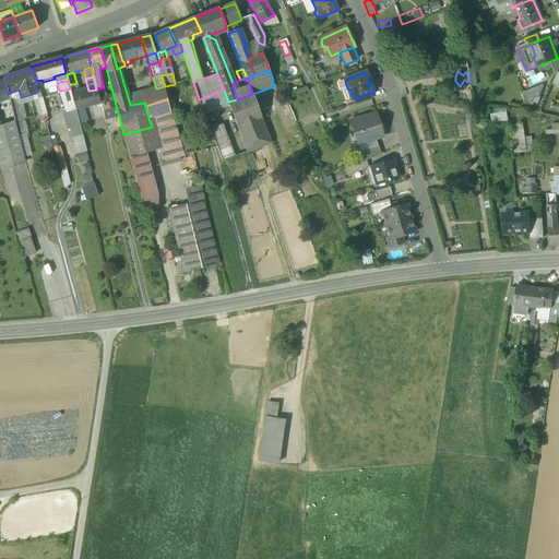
[(345,81),(340,82),(339,84),(340,90),(342,91),(343,91),(346,100),(354,98),(351,90),(347,88),(345,81)]
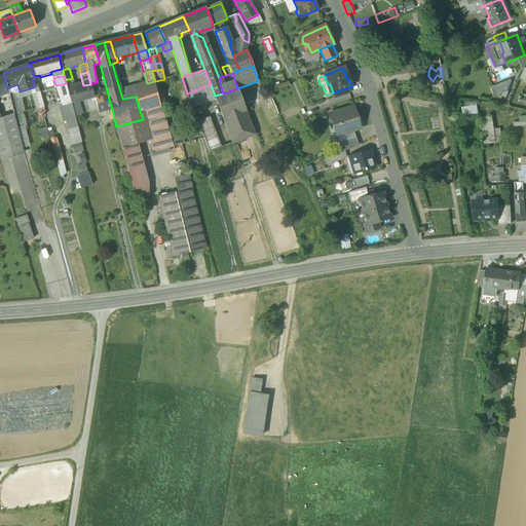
[(510,80),(492,86),(494,92),(512,87),(510,80)]
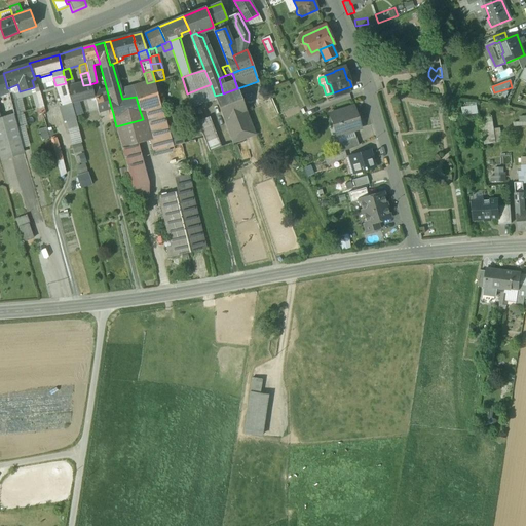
[(154,81),(147,83),(154,108),(160,106),(154,81)]
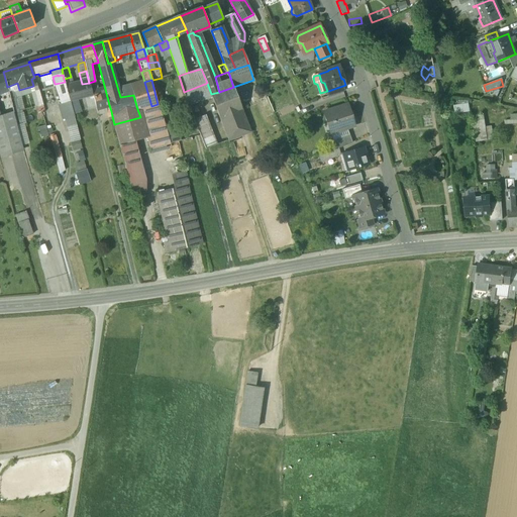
[(65,82),(55,84),(58,96),(61,104),(70,101),(67,88),(65,82)]
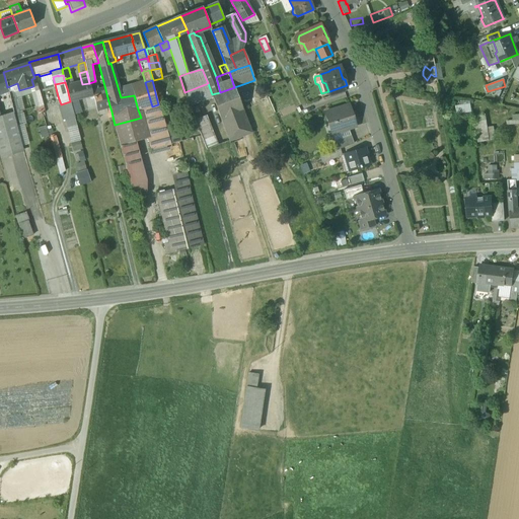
[(152,106),(145,82),(132,86),(134,95),(138,109),(152,106)]
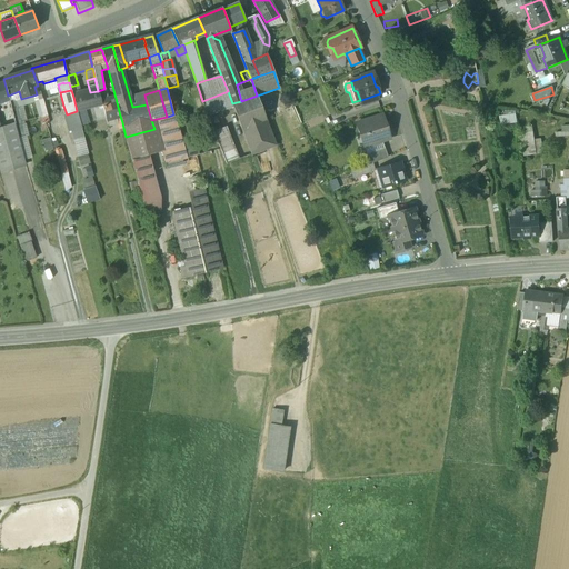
[(90,92),(73,97),(77,111),(101,106),(99,95),(98,91),(90,92)]
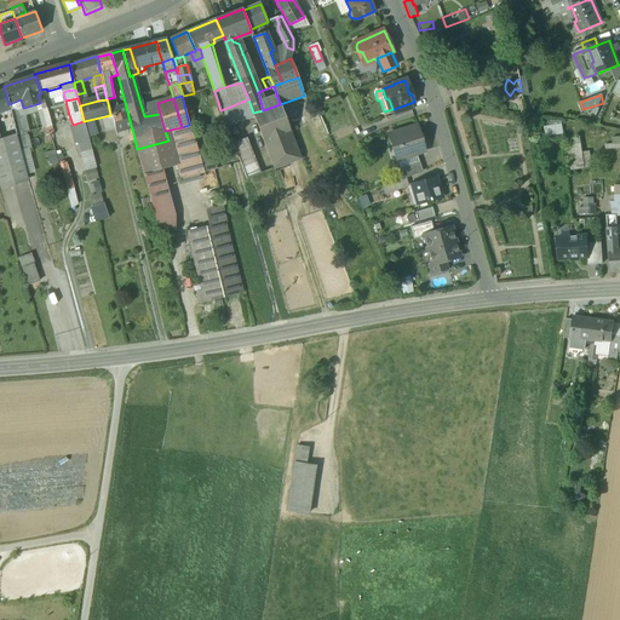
[(253,113),(248,99),(220,110),(227,126),(253,114),(253,113)]
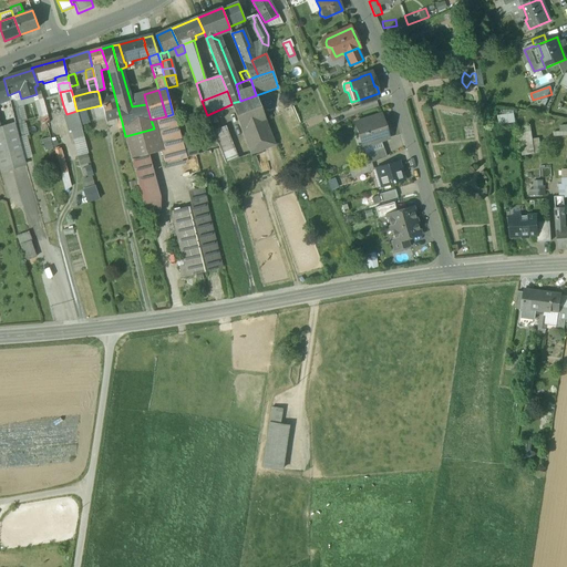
[(103,93),(99,94),(101,105),(102,105),(102,106),(109,104),(106,95),(104,95),(103,93)]
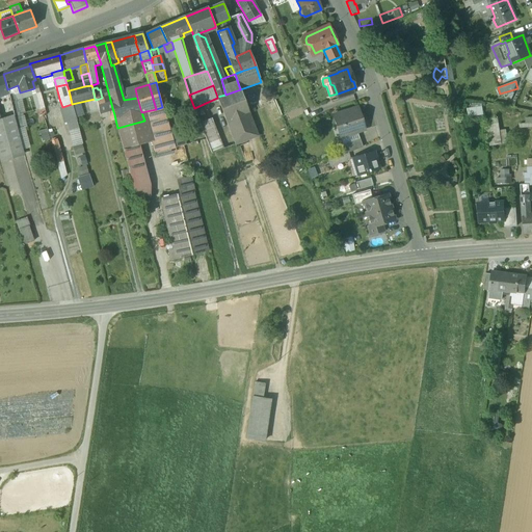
[(352,88),(338,94),(340,100),(354,95),(352,88)]
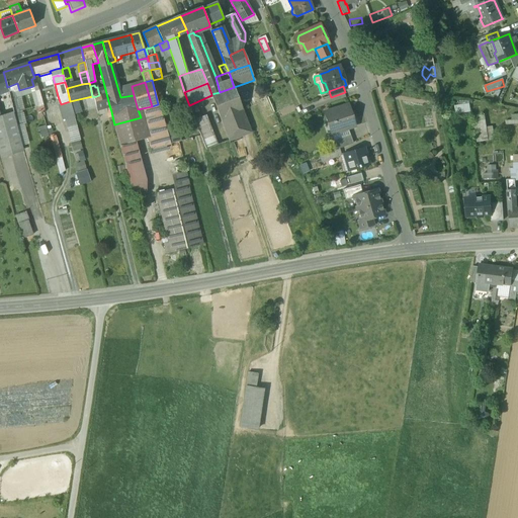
[(37,87),(30,89),(35,108),(44,106),(37,87)]
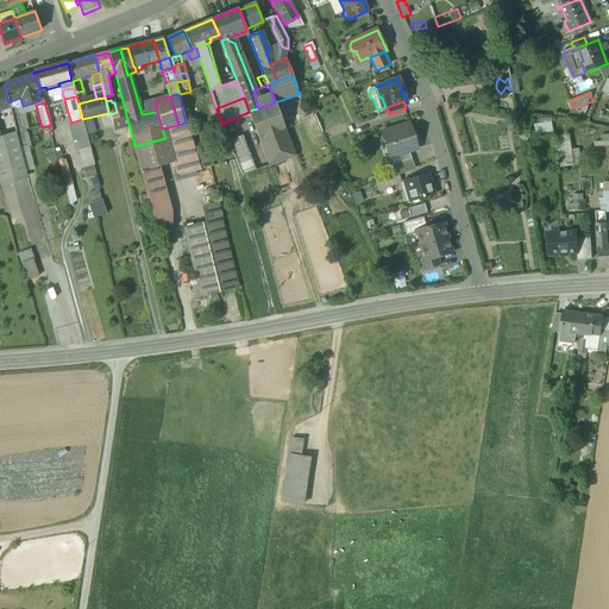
[(258,108),(249,111),(249,112),(259,139),(286,130),(275,102),(258,108)]
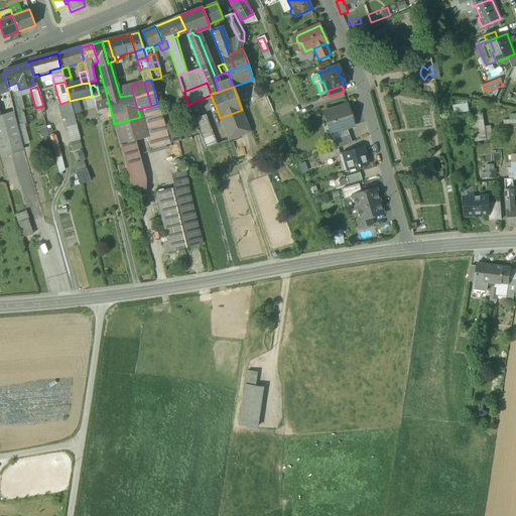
[(14,92),(9,93),(13,111),(18,110),(14,92)]
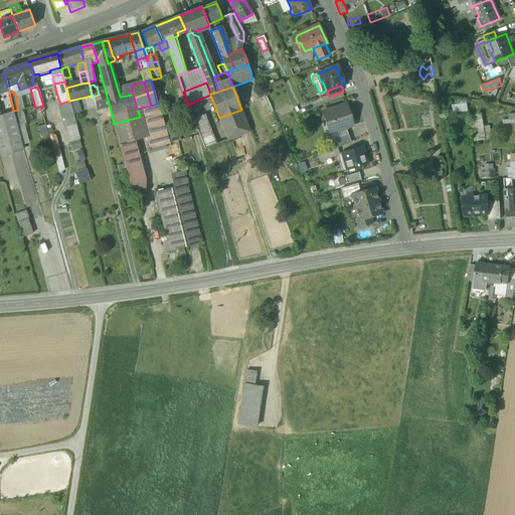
[(99,95),(93,97),(97,108),(109,105),(106,93),(99,95)]
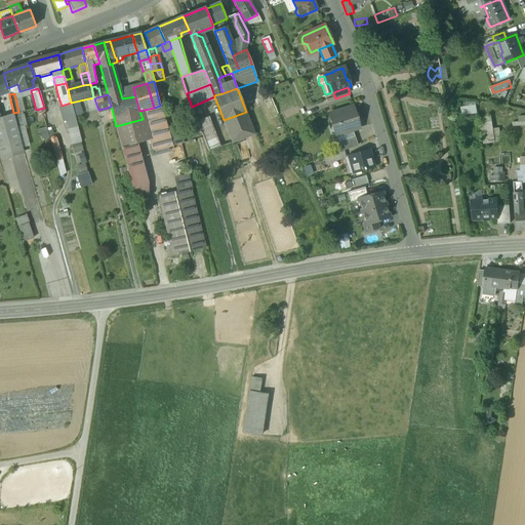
[(71,103),(62,106),(63,110),(61,111),(63,116),(65,116),(73,113),(74,113),(71,103)]
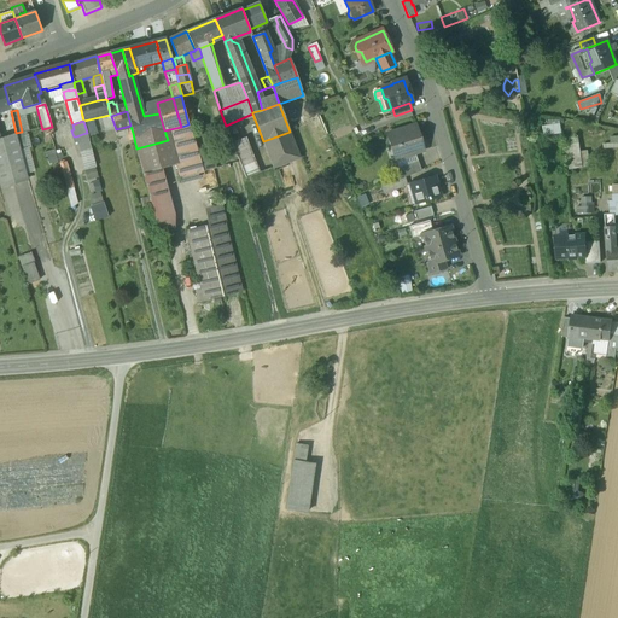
[(181,127),(164,130),(168,140),(170,139),(178,165),(181,179),(204,172),(199,157),(190,123),(188,124),(181,127)]
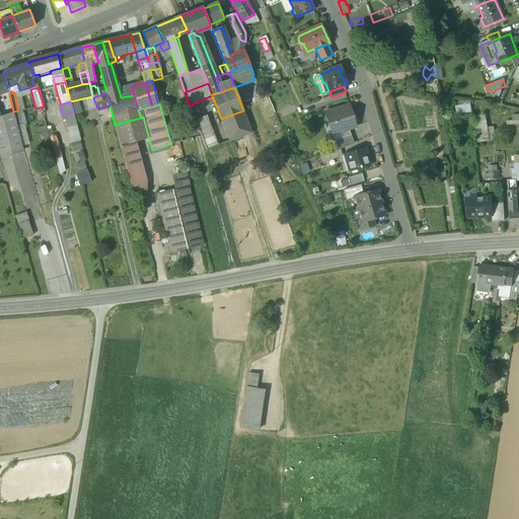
[(349,105),(326,113),(330,125),(335,124),(338,133),(356,127),(349,105)]
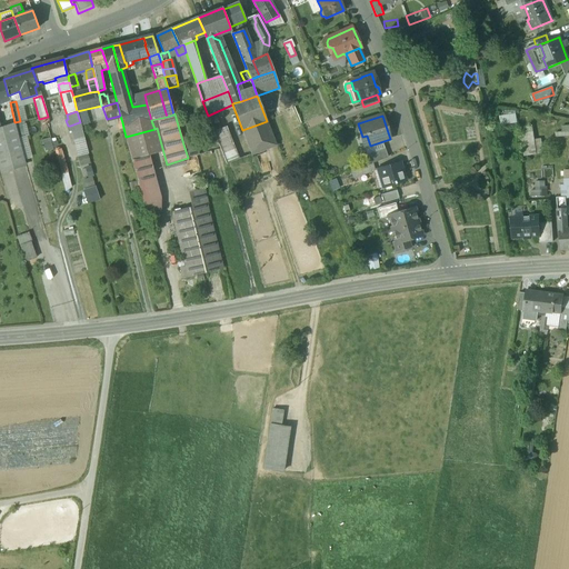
[(525,156),(539,153),(538,142),(535,142),(531,127),(528,127),(527,118),(520,119),(520,128),(525,156)]
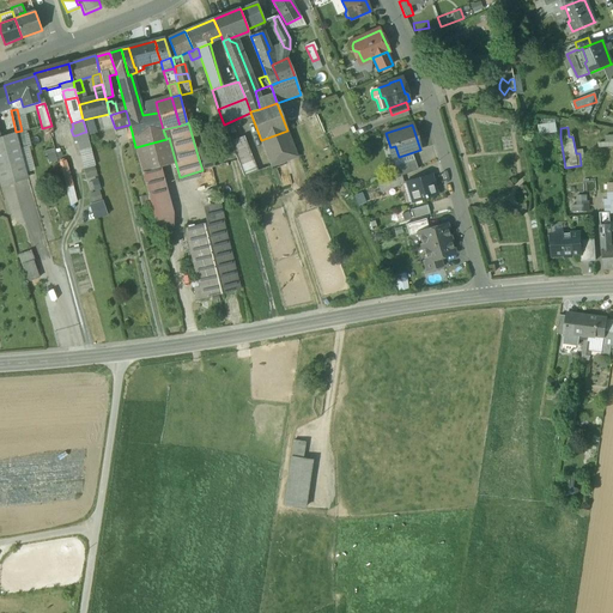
[(287,131),(261,140),(271,167),(298,157),(295,150),(287,131)]
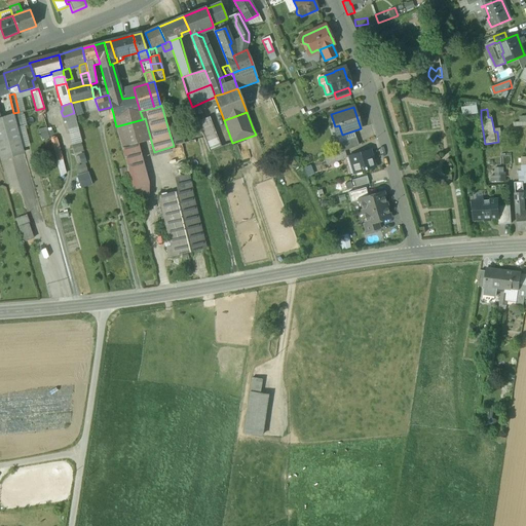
[(13,115),(0,118),(0,157),(24,151),(17,128),(14,117),(13,115)]
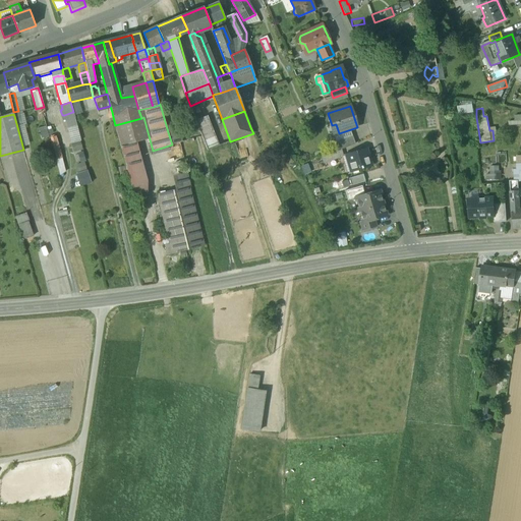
[(19,115),(14,116),(17,127),(22,125),(19,115)]
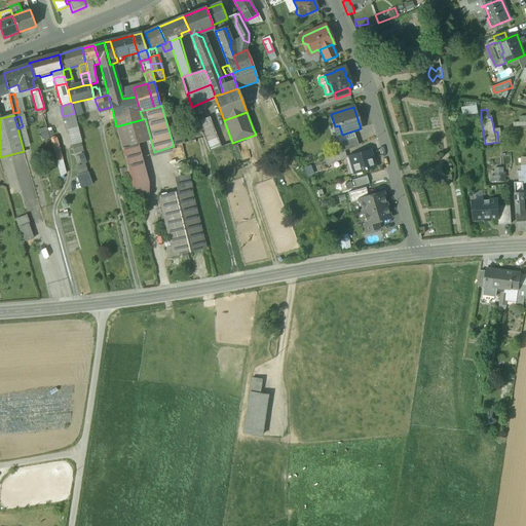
[(143,119),(116,126),(122,148),(133,146),(151,141),(145,118),(143,119)]
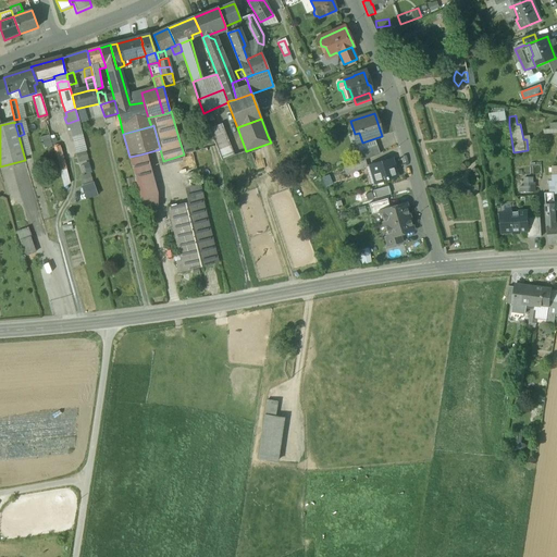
[(210,130),(222,160),(234,156),(222,125),(210,130)]
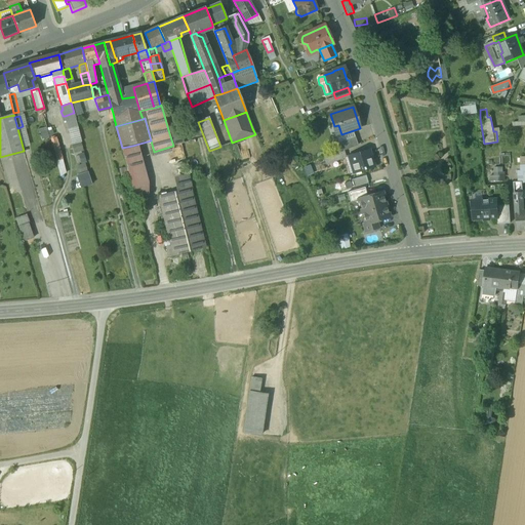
[(260,125),(252,128),(255,134),(263,131),(260,125)]
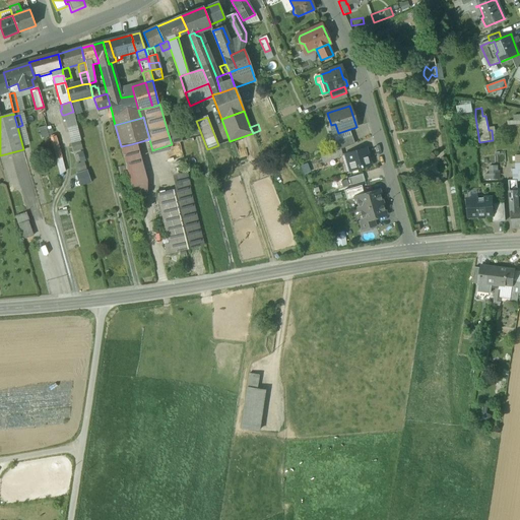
[(38,127),(40,137),(47,135),(45,126),(38,127)]
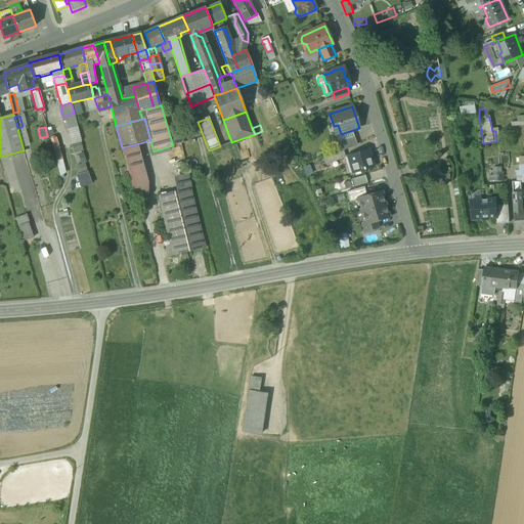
[(179,130),(169,133),(173,145),(183,143),(179,130)]
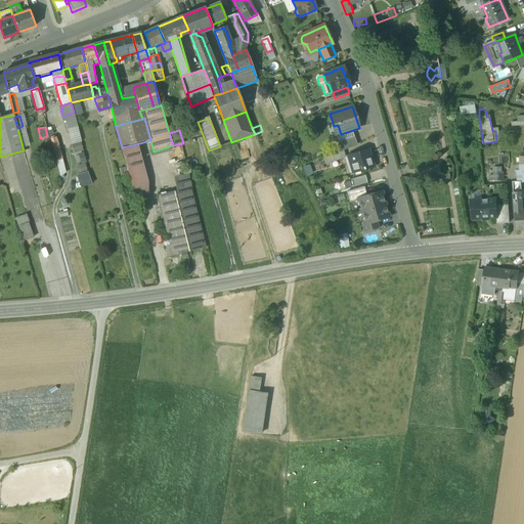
[(355,137),(339,142),(342,151),(344,150),(358,145),(355,137)]
